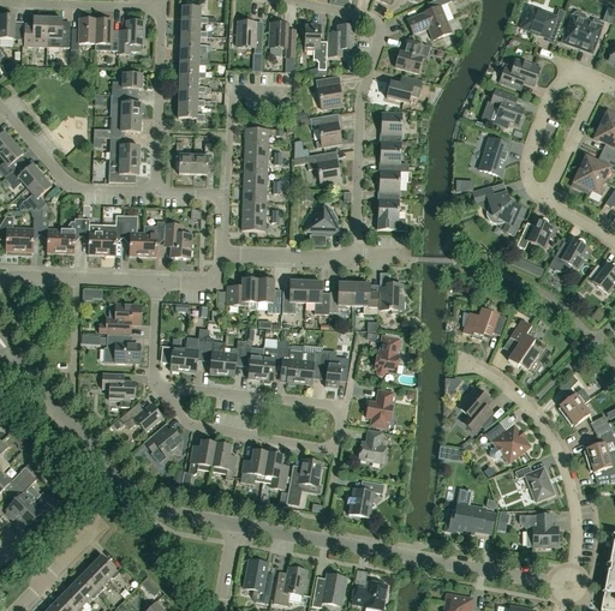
[(430,0),(427,1),(430,7),(422,11),(422,12),(407,18),(413,33),(428,27),(433,39),(451,30),(440,4),(448,0),(430,0)]
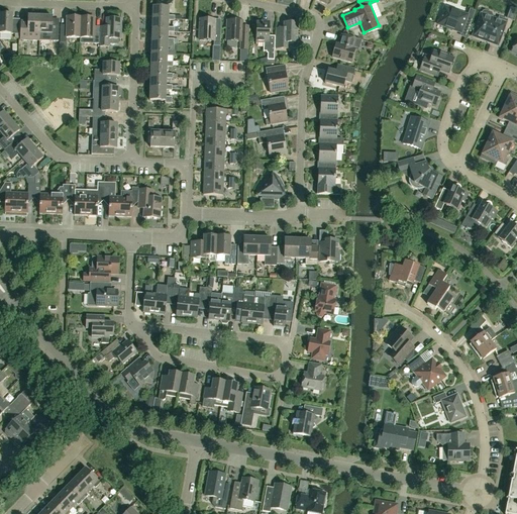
[(152,17),(168,18),(174,18),(174,13),(168,13),(169,5),(152,4),(152,17)]
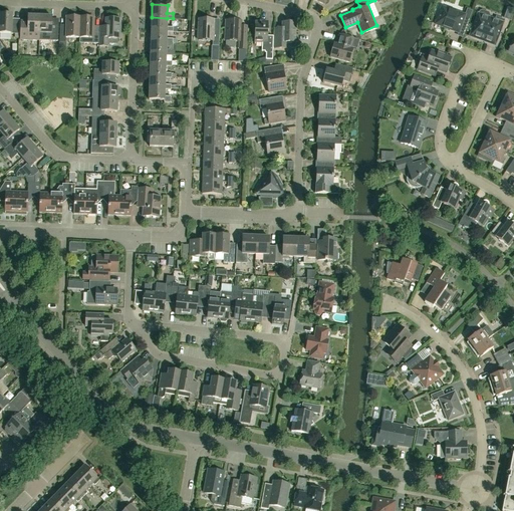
[(442,5),(436,22),(458,30),(464,13),(442,5)]
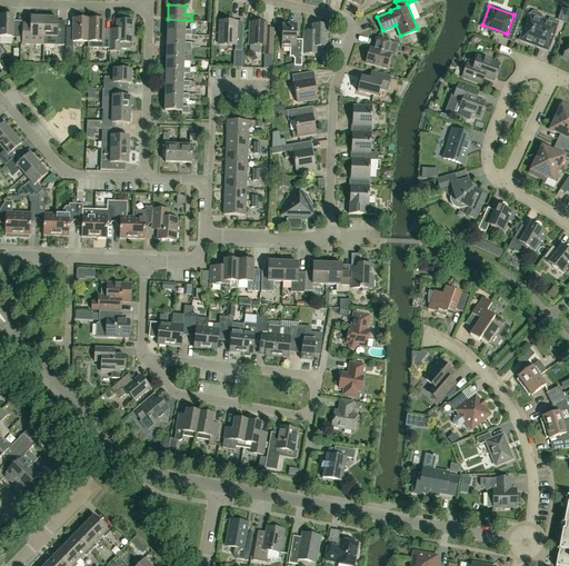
[(520,38),(548,48),(558,20),(549,17),(548,20),(540,17),(541,15),(540,11),(533,9),(530,10),(530,13),(529,12),(523,29),(520,30),(521,33),(520,38)]
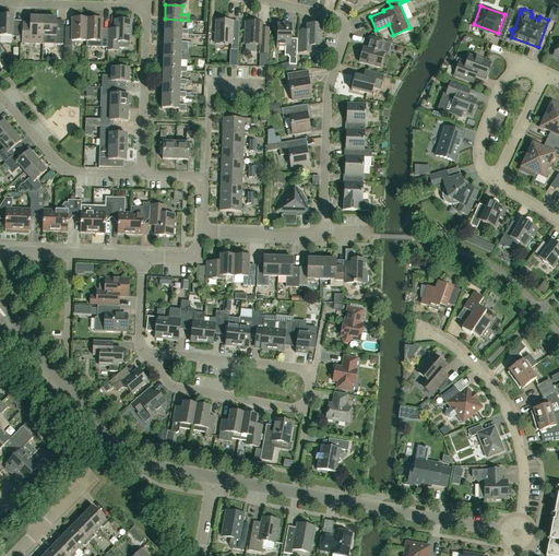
[(0,33),(21,35),(21,19),(13,18),(13,12),(0,12),(0,33)]
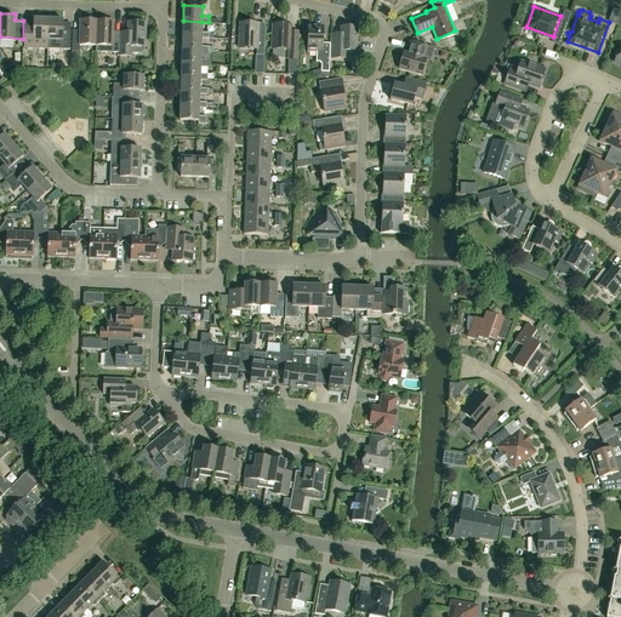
[(47,46),(49,17),(33,16),(33,30),(24,30),(24,45),(47,46)]
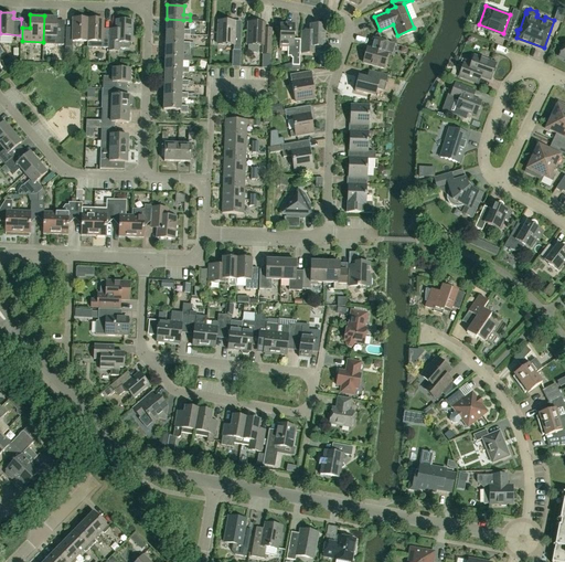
[(56,16),(44,16),(43,42),(63,42),(64,29),(56,29),(56,16)]
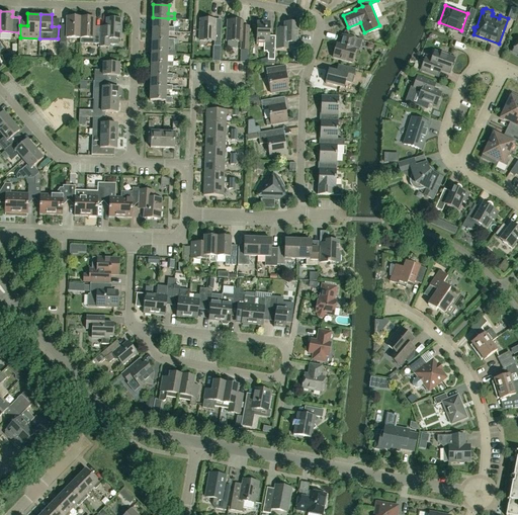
[(66,35),(80,35),(81,15),(67,15),(66,26),(60,25),(60,40),(66,40),(66,35)]
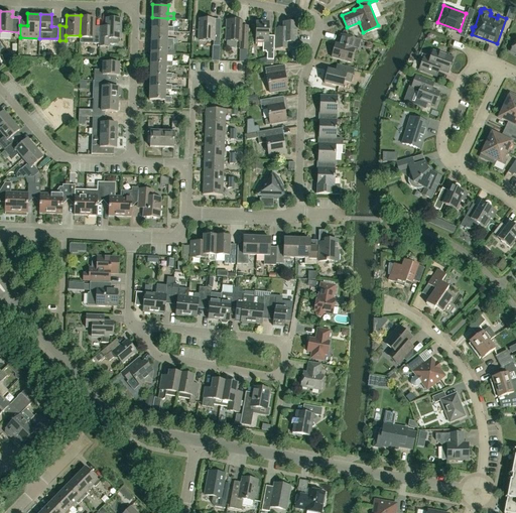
[(80,41),(93,41),(99,41),(100,27),(94,27),(94,16),(81,15),(80,35),(80,41)]
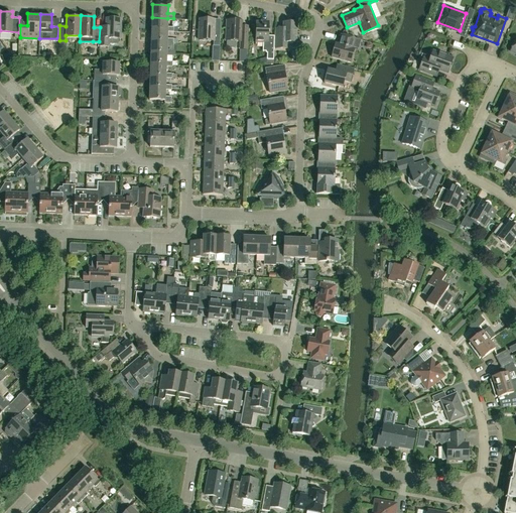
[(100,28),(99,43),(109,44),(110,41),(116,41),(118,39),(119,36),(120,36),(120,16),(106,16),(106,28),(100,28)]
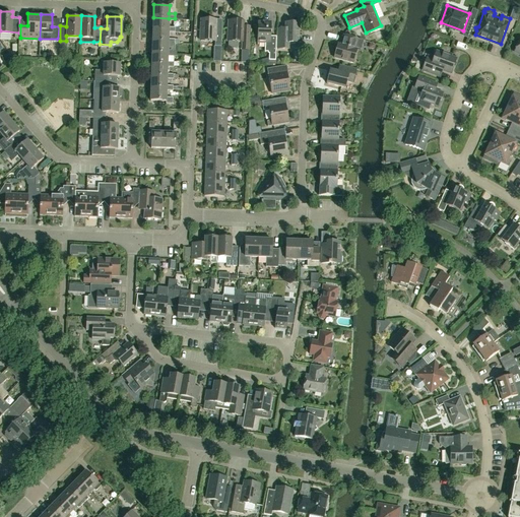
[(169,24),(169,18),(153,17),(152,28),(169,29),(175,29),(175,25),(169,24)]
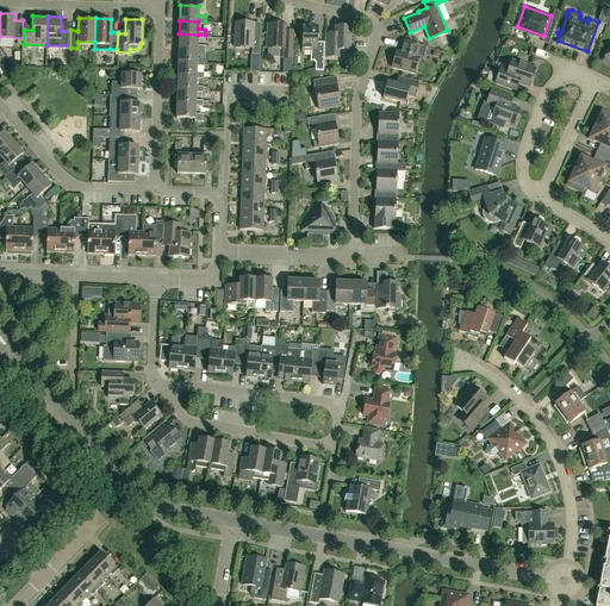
[(260,37),(253,36),(253,20),(236,20),(235,44),(253,45),(251,52),(260,54),(260,37)]
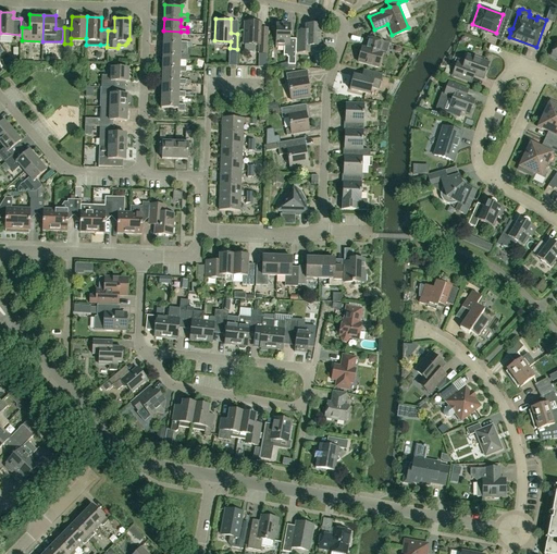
[(245,20),(244,41),(245,41),(245,47),(246,49),(252,50),(255,48),(255,41),(259,42),(259,51),(267,51),(268,36),(268,25),(260,25),(261,21),(245,20)]
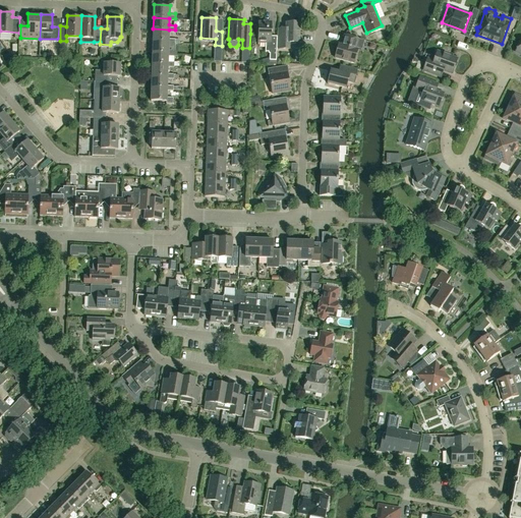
[(276,58),(277,34),(271,34),(271,20),(258,19),(257,40),(266,40),(265,49),(268,50),(270,51),(269,58),(276,58)]
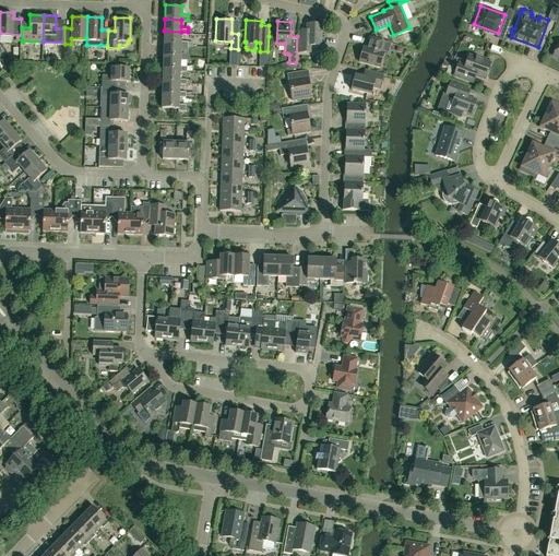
[(298,36),(298,49),(311,50),(311,44),(320,44),(321,23),(307,22),(307,28),(299,27),(298,36)]
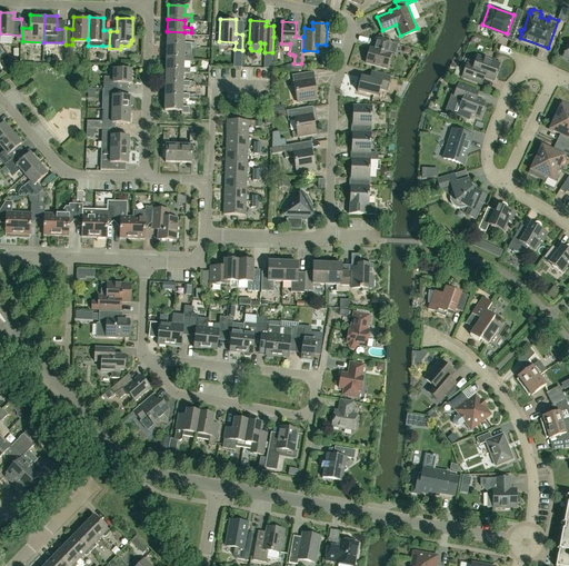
[(167,45),(183,46),(190,46),(191,40),(183,40),(185,32),(167,31),(167,45)]
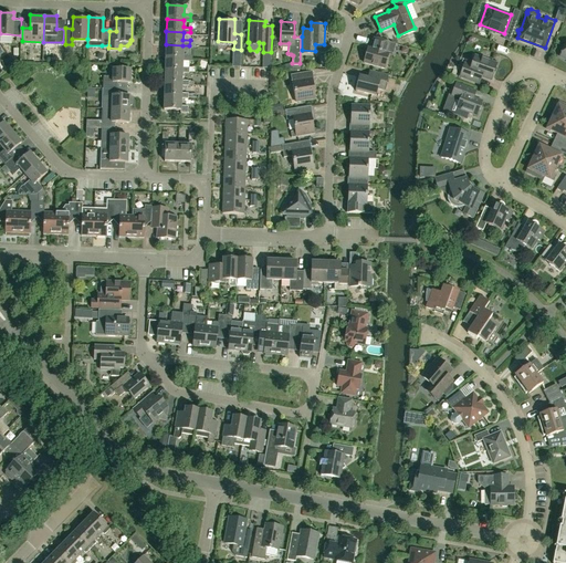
[(386,50),(389,40),(374,35),(370,47),(367,45),(364,60),(384,65),(388,51),(386,50)]
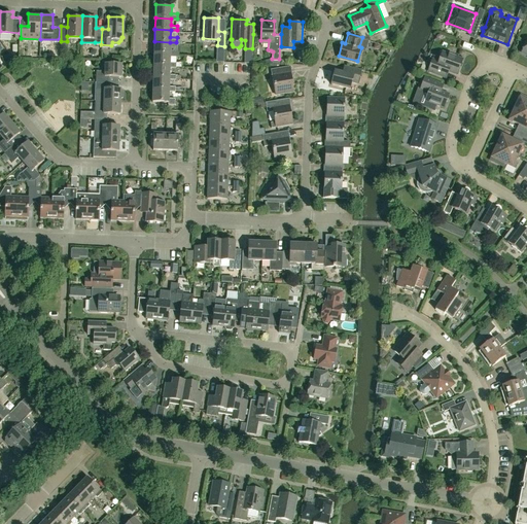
[(170,48),(170,42),(154,41),(153,53),(170,54),(176,54),(176,49),(170,48)]
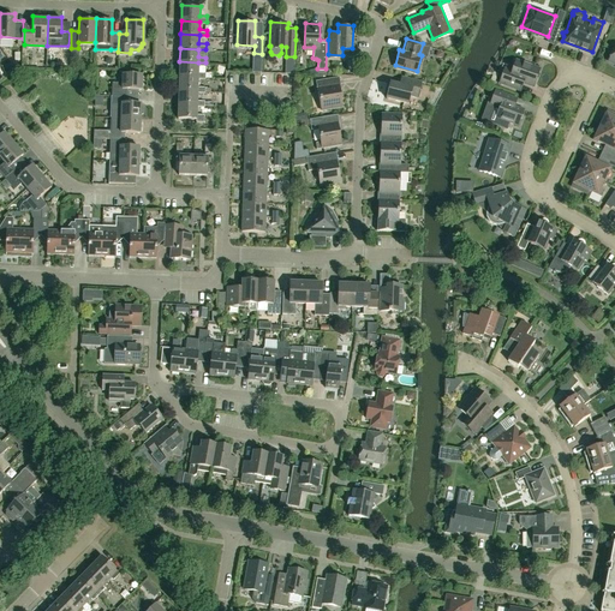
[(505,65),(499,81),(520,89),(524,81),(533,84),(539,67),(515,58),(512,67),(505,65)]
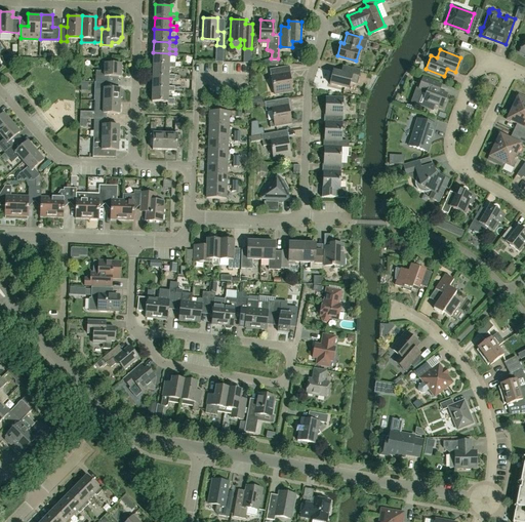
[(1,53),(3,58),(4,61),(11,57),(9,51),(1,53)]
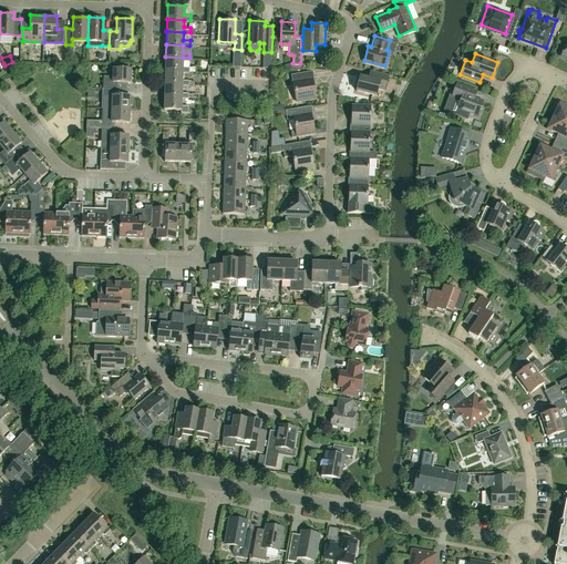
[(183,65),(183,58),(165,57),(165,70),(182,70),(189,71),(189,65),(183,65)]
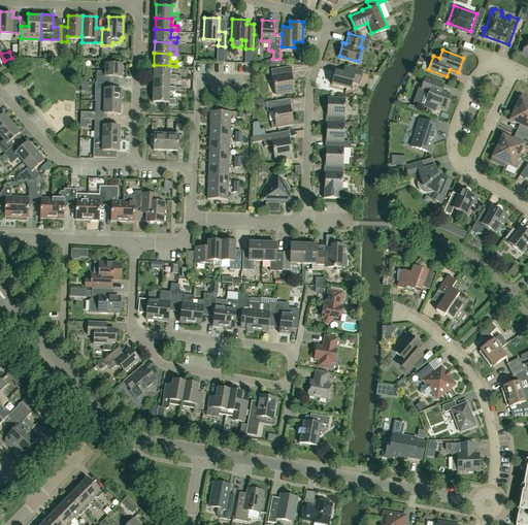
[(96,80),(108,80),(108,74),(121,75),(122,62),(105,62),(104,69),(96,68),(96,80)]
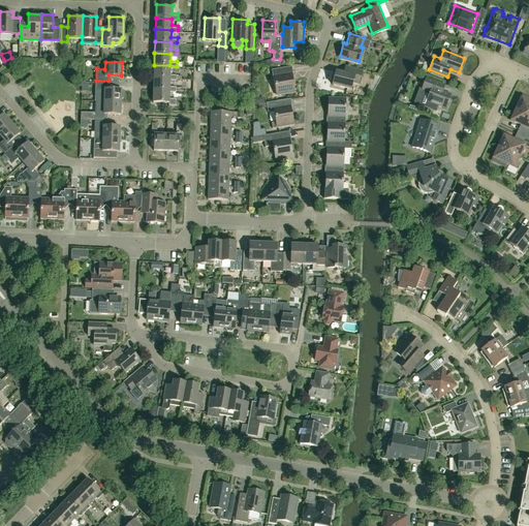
[(294,90),(290,64),(272,67),(273,74),(276,93),(294,90)]
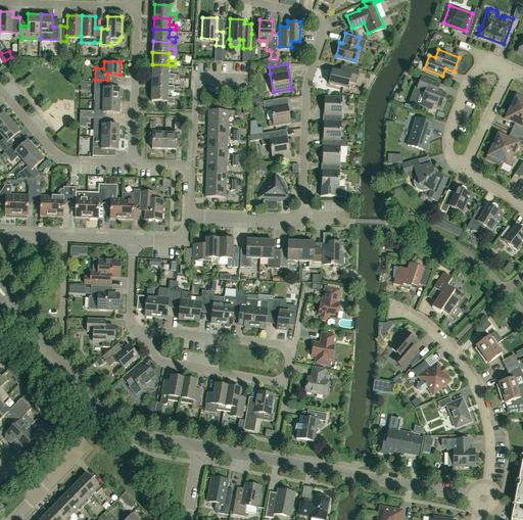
[(168,72),(168,64),(152,64),(151,76),(168,77),(174,77),(174,76),(179,77),(179,73),(174,73),(168,72)]
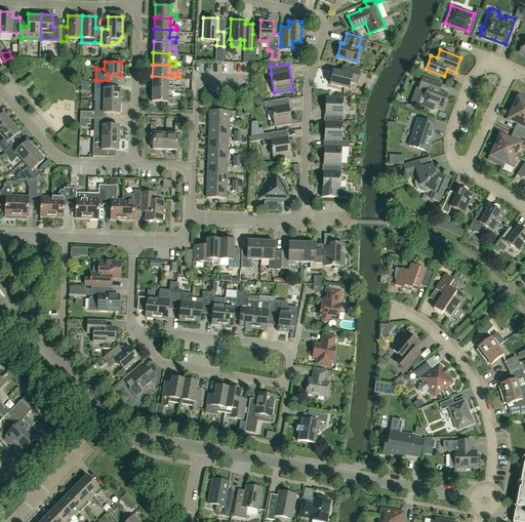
[(356,81),(360,68),(351,66),(349,72),(333,69),(329,82),(349,86),(350,79),(356,81)]
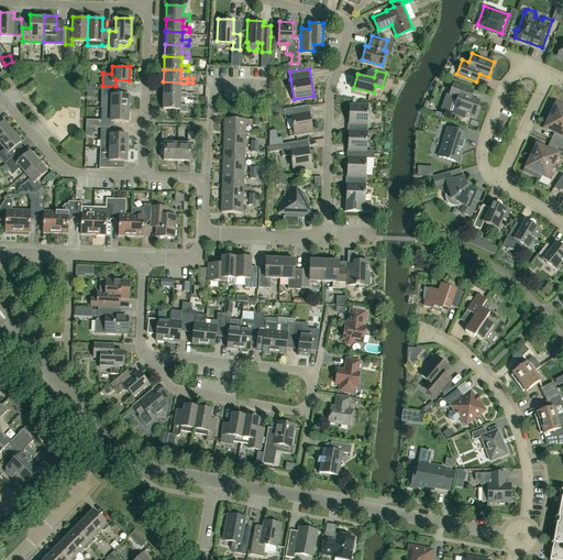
[(466,110),(474,112),(479,98),(467,95),(467,92),(470,87),(453,80),(449,94),(452,95),(446,109),(464,116),(466,110)]
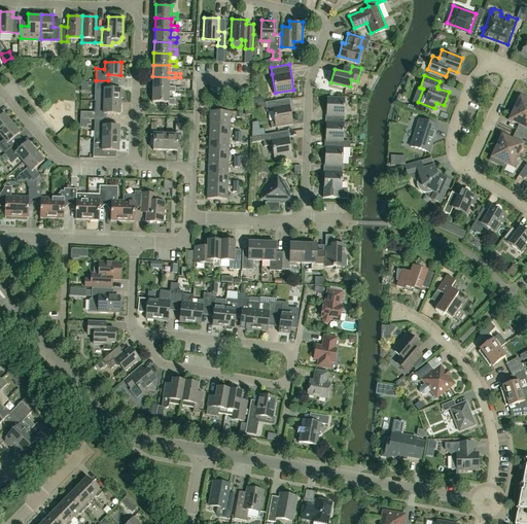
[(152,89),(169,89),(175,90),(175,88),(182,89),(182,84),(175,84),(169,84),(169,77),(152,76),(152,89)]
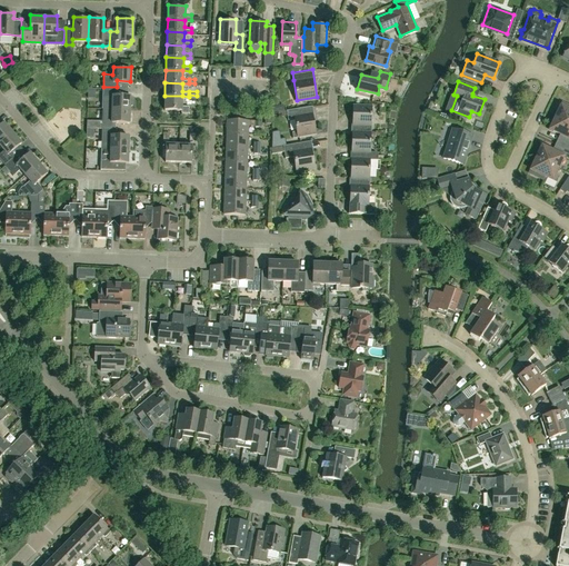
[(117,87),(103,87),(102,107),(130,108),(130,105),(131,103),(131,96),(130,93),(116,93),(117,87)]
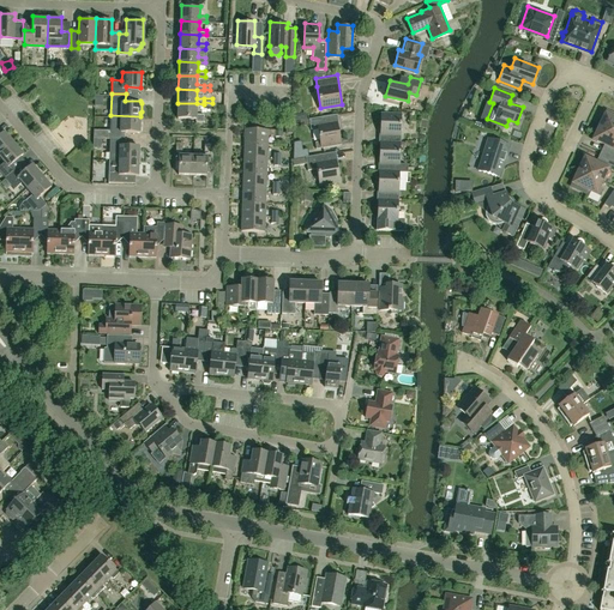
[(196,112),(197,103),(178,103),(178,116),(196,116),(196,119),(203,120),(204,112),(196,112)]
